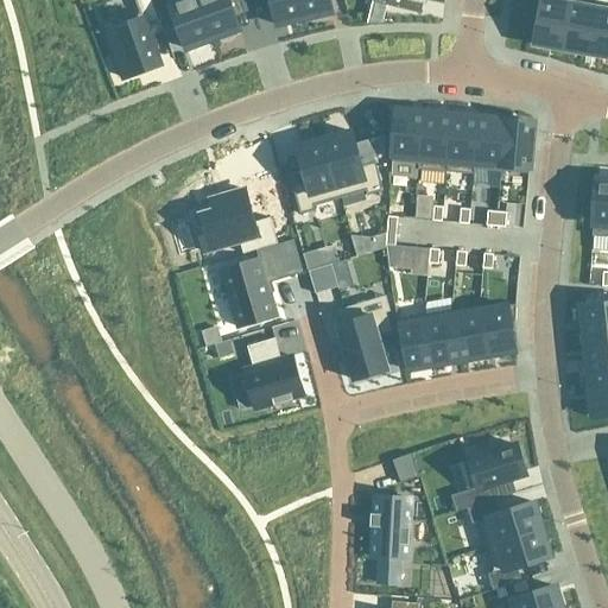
[(114,30),(107,32),(114,55),(122,51),(131,76),(159,65),(145,26),(159,21),(151,0),(133,0),(139,13),(112,24),(114,30)]
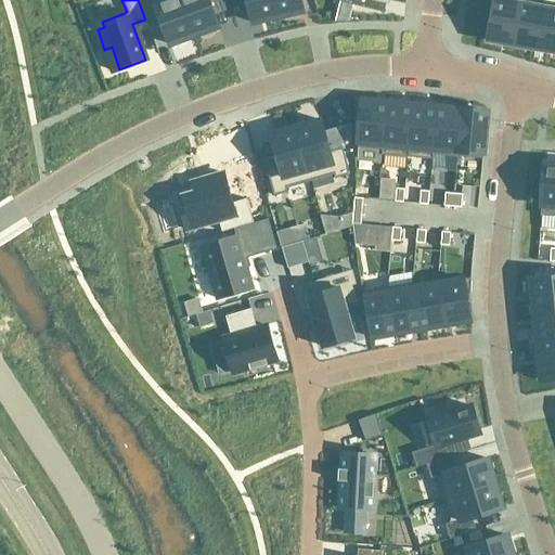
[(138,0),(145,20),(158,14),(169,46),(193,37),(180,0),(138,0)]
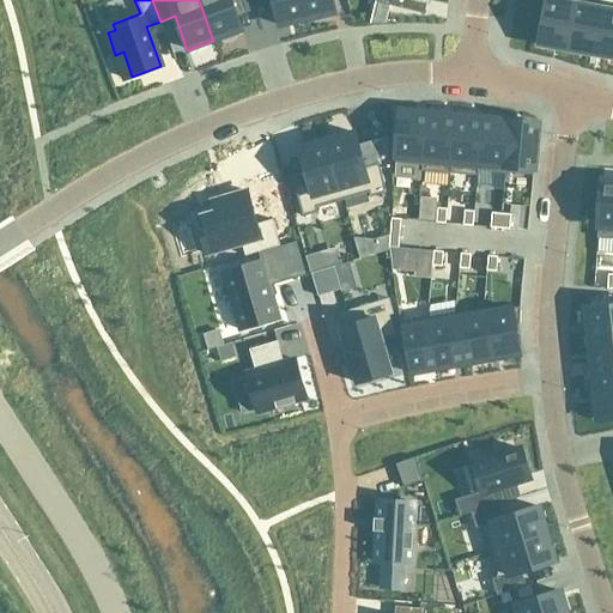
[(199,0),(213,41),(241,30),(236,17),(229,0),(199,0)]
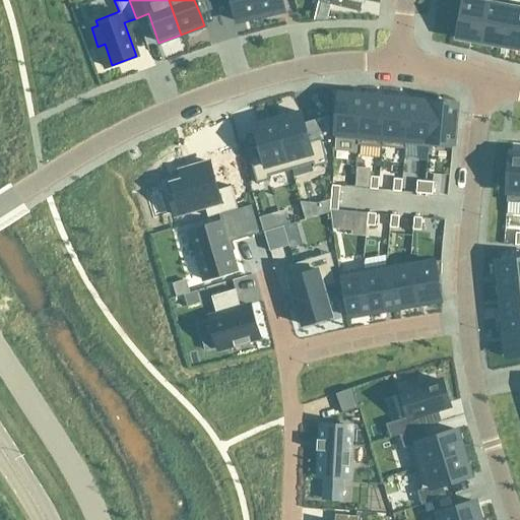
[(231,0),(237,21),(260,16),(256,0),(231,0)]
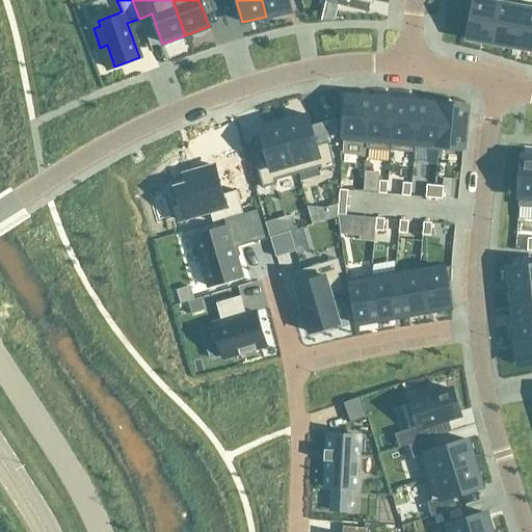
[(262,0),(266,17),(290,11),(287,0),(262,0)]
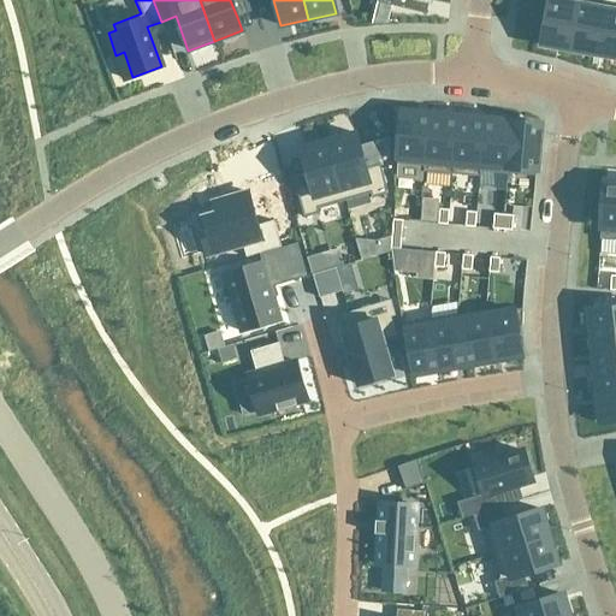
[(552,0),(549,0),(540,45),(567,49),(575,4),(552,0)]
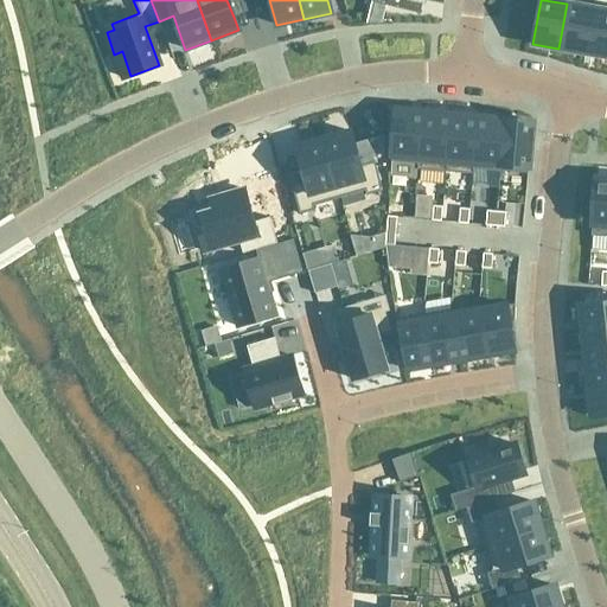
[(381,23),(385,6),(371,2),(365,24),(381,23)]
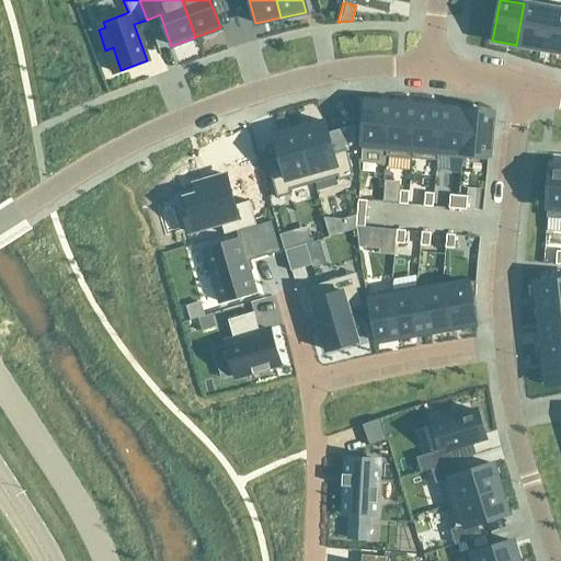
[(524,3),(516,45),(540,49),(547,8),(524,3)]
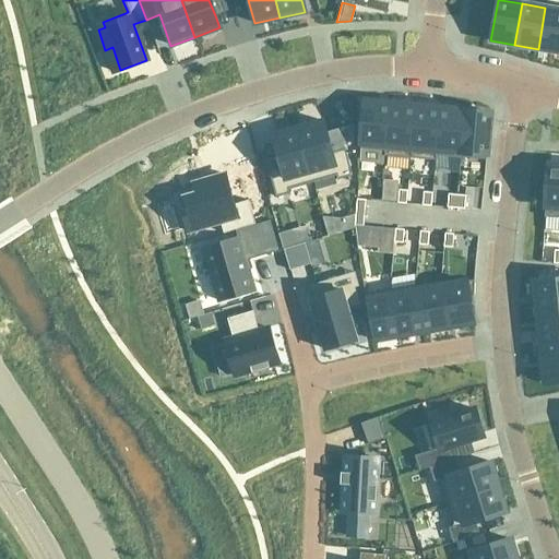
[(558,10),(545,8),(538,49),(558,52),(558,10)]
